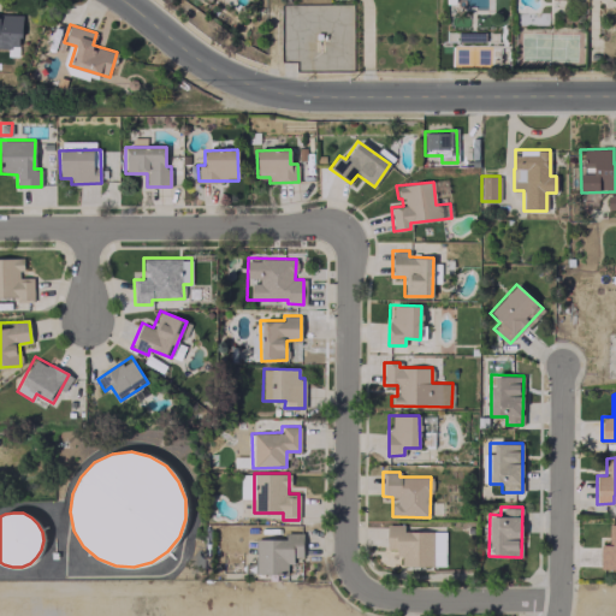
[(599,544),(599,569),(615,569),(615,562),(615,523),(608,523),(608,544),(599,544)]
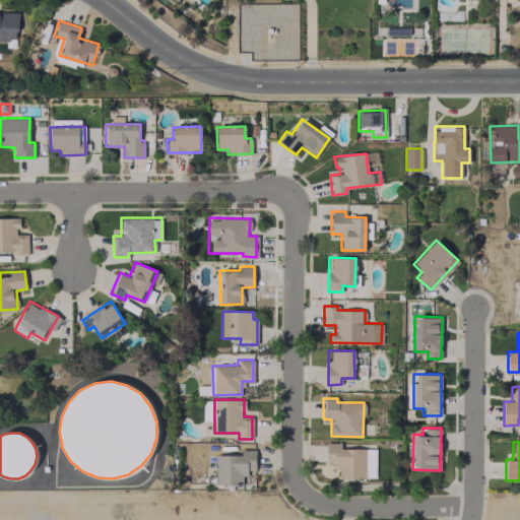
[(336,477),(375,477),(375,448),(340,448),(340,443),(326,443),(326,463),(336,463),(336,477)]
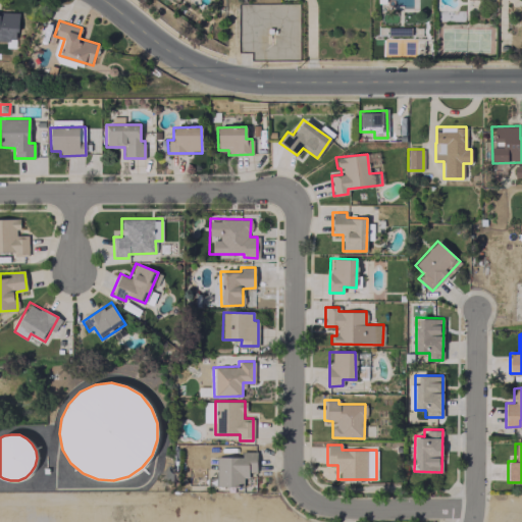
[(257,474),(256,452),(242,452),(242,456),(216,457),(217,486),(243,485),(243,474),(257,474)]
